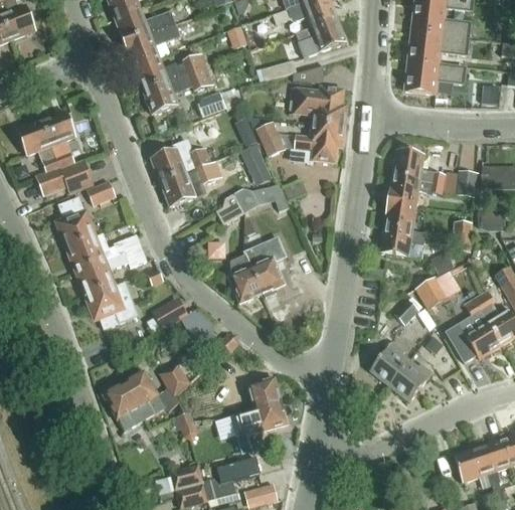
[(0,0),(0,10),(1,14),(11,38),(35,29),(25,4),(18,7),(15,0),(0,0)]
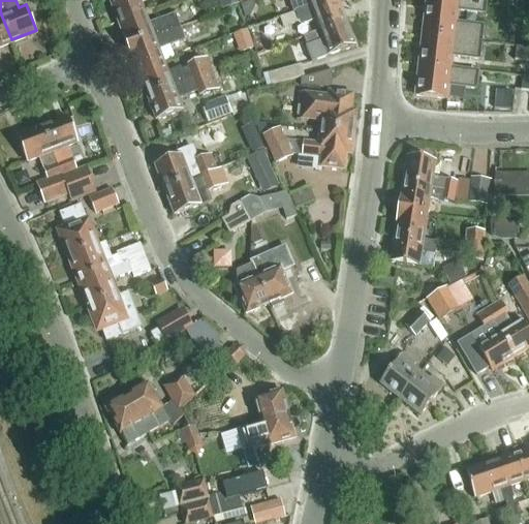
[(111,0),(119,20),(145,10),(139,0),(111,0)]
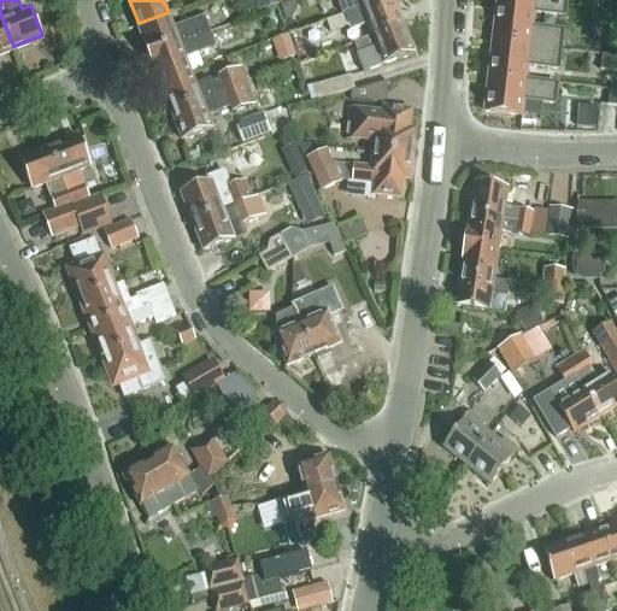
[(403,21),(394,0),(369,0),(363,3),(329,16),(333,25),(352,18),(353,24),(369,18),(374,30),(403,21)]
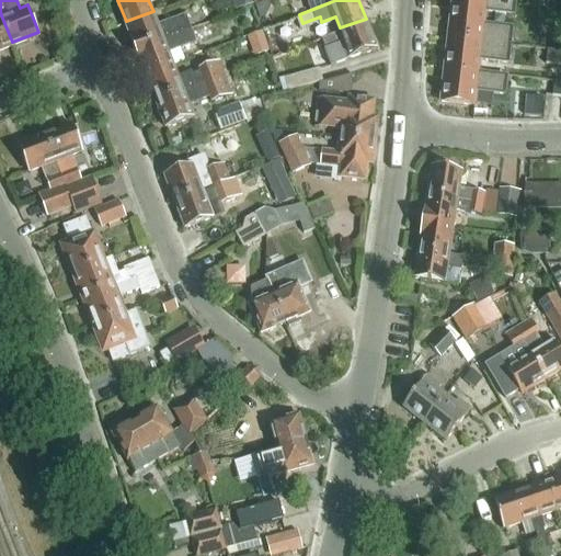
[(451,0),(451,3),(484,7),(512,10),(513,0),(451,0)]
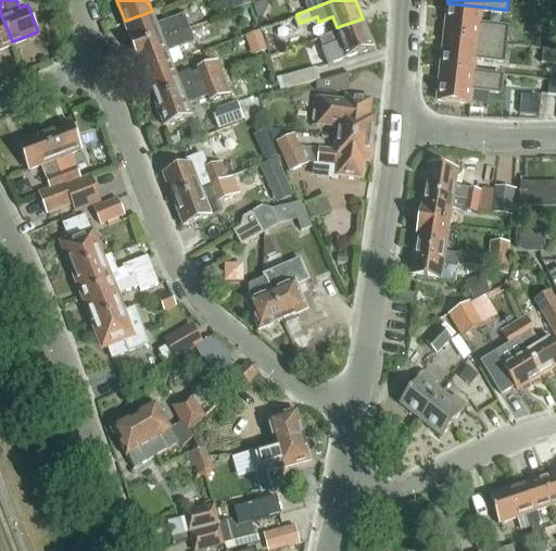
[(478,20),(480,7),(447,3),(443,34),(504,40),(506,23),(478,20)]
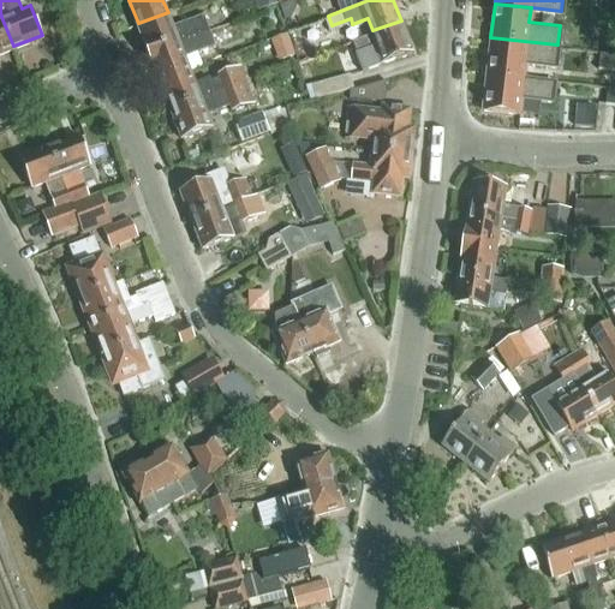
[(172,24),(168,12),(138,23),(149,51),(212,27),(207,11),(172,24)]
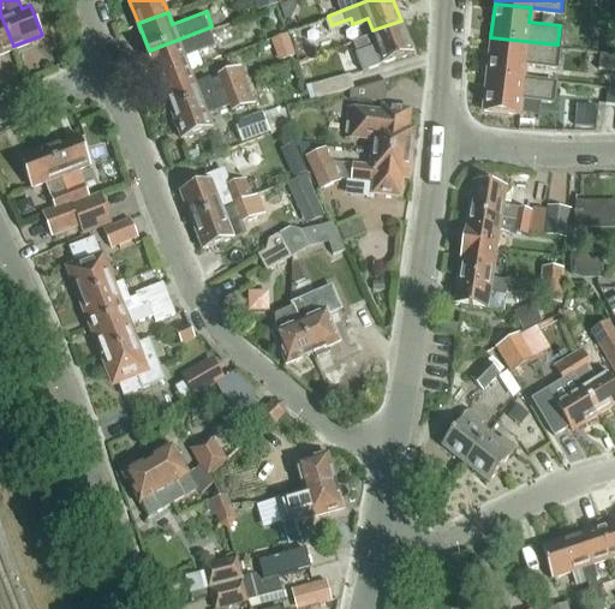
[(0,51),(13,46),(1,17),(0,12),(0,51)]
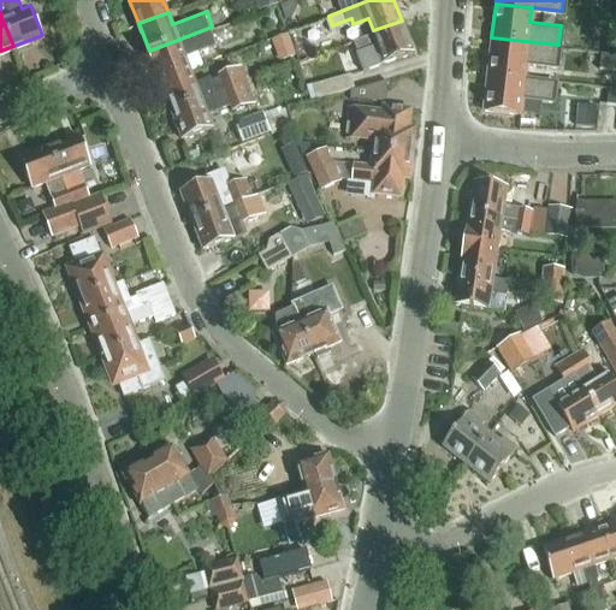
[(413,49),(402,21),(373,30),(354,37),(366,67),(413,49)]
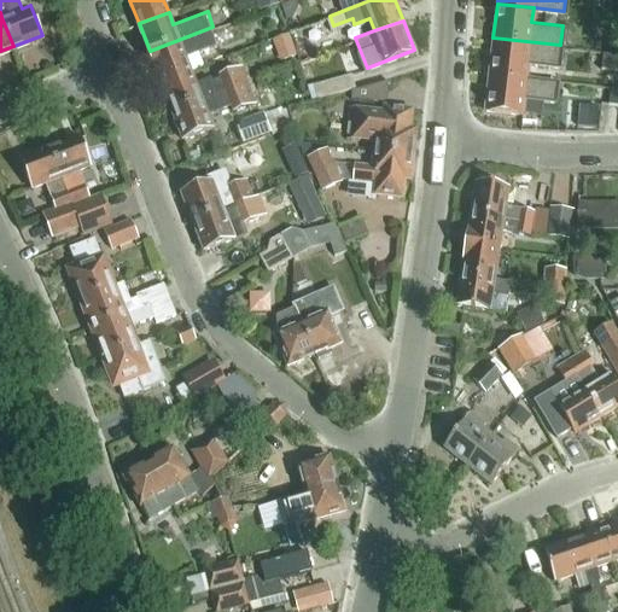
[(150,51),(161,80),(191,69),(185,54),(217,41),(213,27),(150,51)]
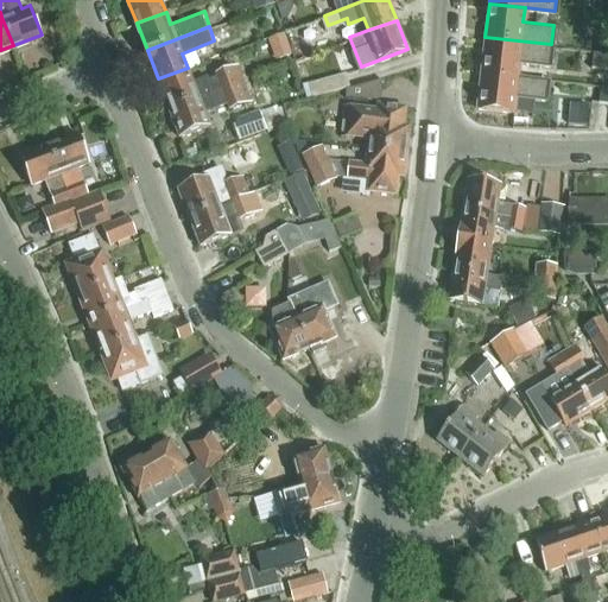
[(291,50),(285,31),(270,36),(276,56),(291,50)]
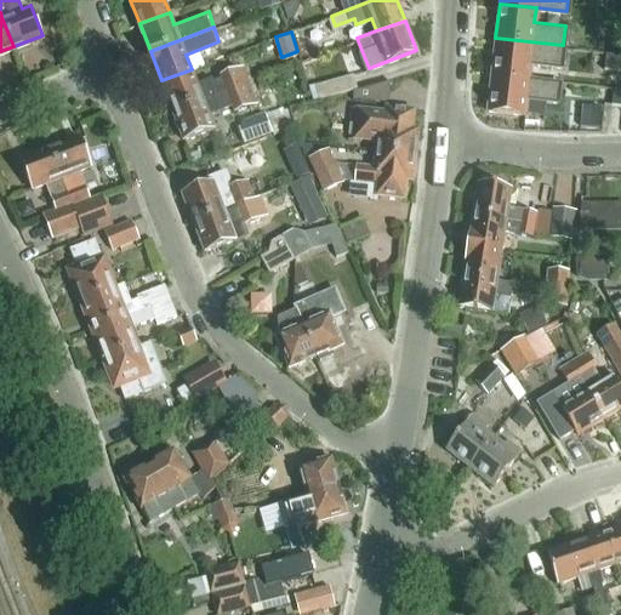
[(495,38),(491,72),(528,75),(530,62),(560,66),(563,45),(495,38)]
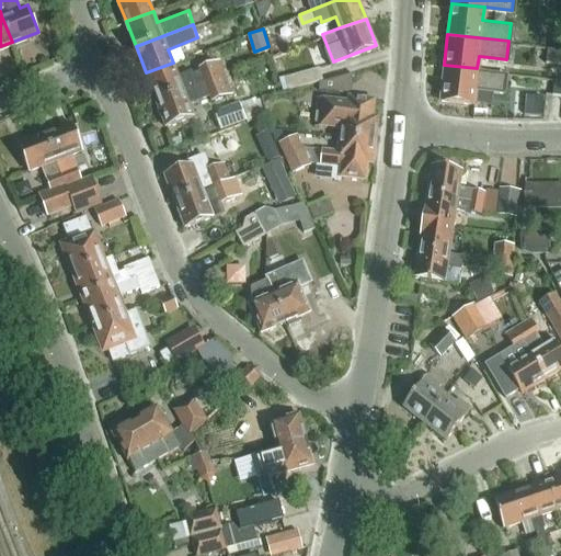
[(548,46),(546,60),(560,61),(560,47),(548,46)]
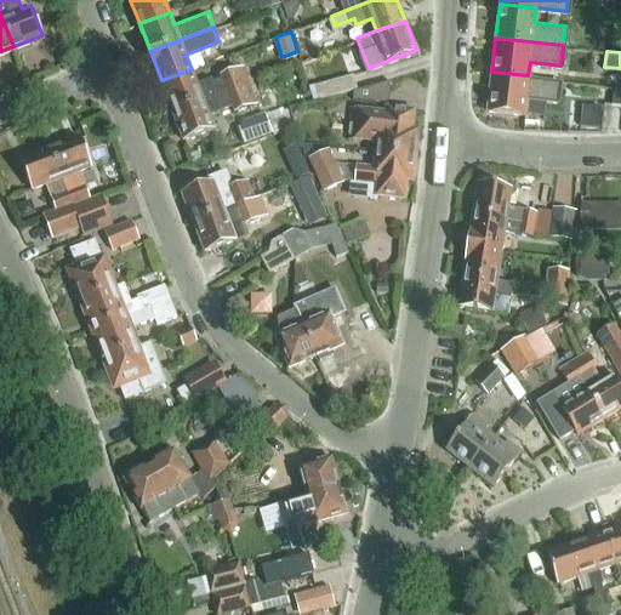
[(161,80),(172,109),(250,79),(244,63),(222,72),(222,73),(212,78),(211,75),(197,81),(192,69),(161,80)]
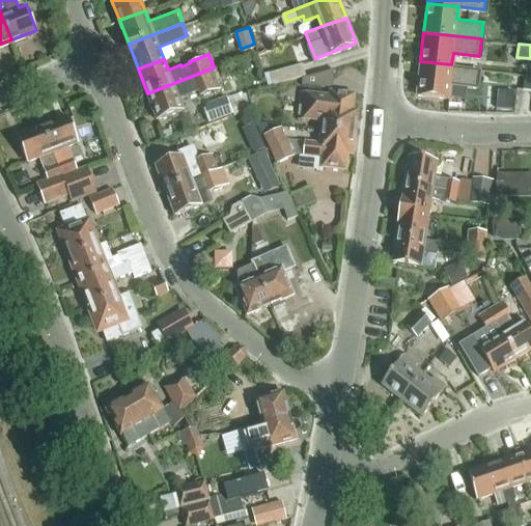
[(304,61),(270,70),(273,81),(307,73),(304,61)]
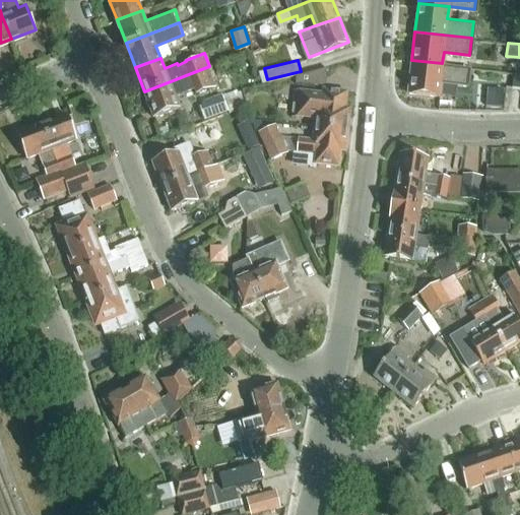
[(468,66),(442,63),(411,60),(408,90),(439,93),(441,80),(466,83),(468,66)]
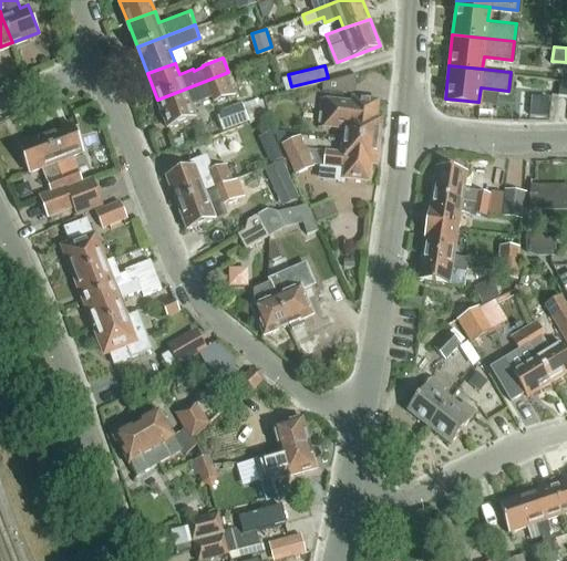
[(236,90),(228,72),(157,100),(168,125),(195,115),(189,102),(213,93),(215,97),(236,90)]
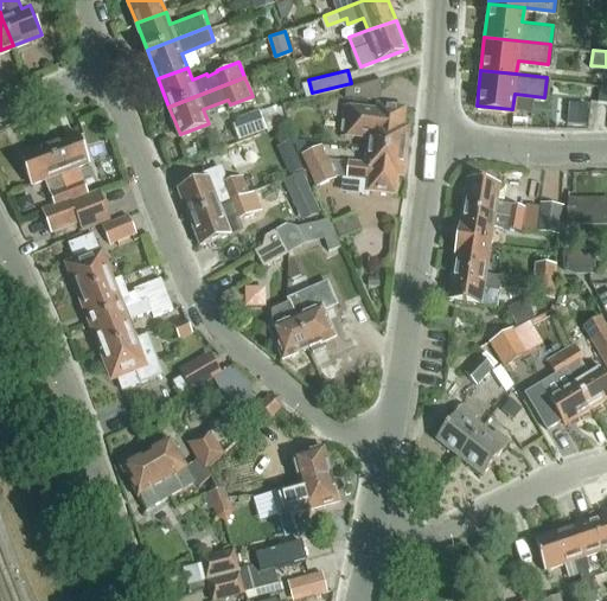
[(345,87),(345,94),(379,97),(381,77),(345,87)]
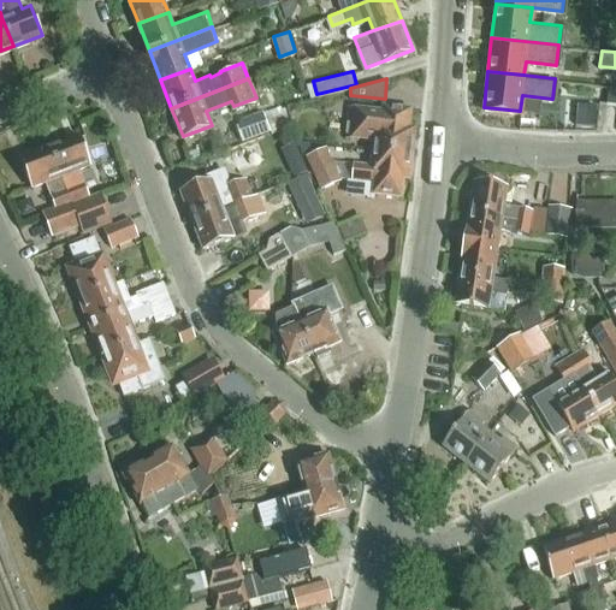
[(375,136),(374,147),(410,150),(413,126),(407,126),(409,108),(385,106),(384,111),(349,107),(347,134),(375,136)]
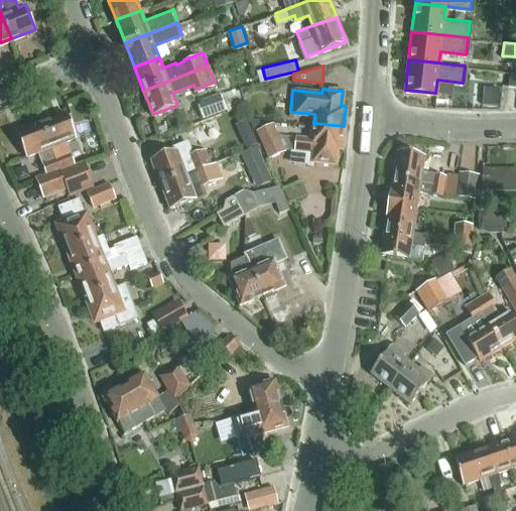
[(221,95),(199,103),(204,116),(206,115),(226,108),(221,95)]
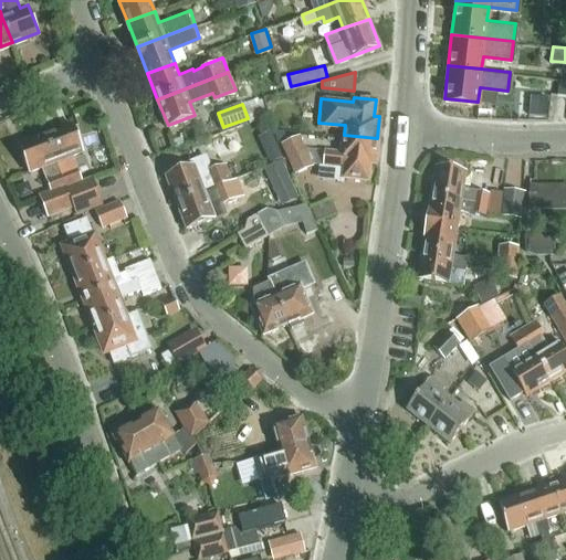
[(72,152),(82,149),(72,122),(44,133),(73,204),(73,207),(76,213),(103,203),(92,175),(82,179),(72,152)]
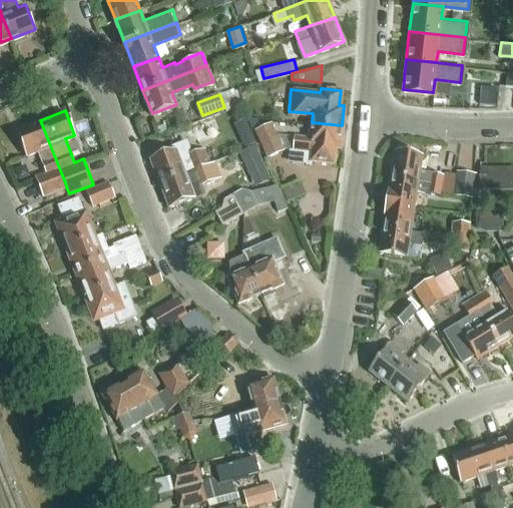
[(216,113),(194,123),(201,138),(223,128),(216,113)]
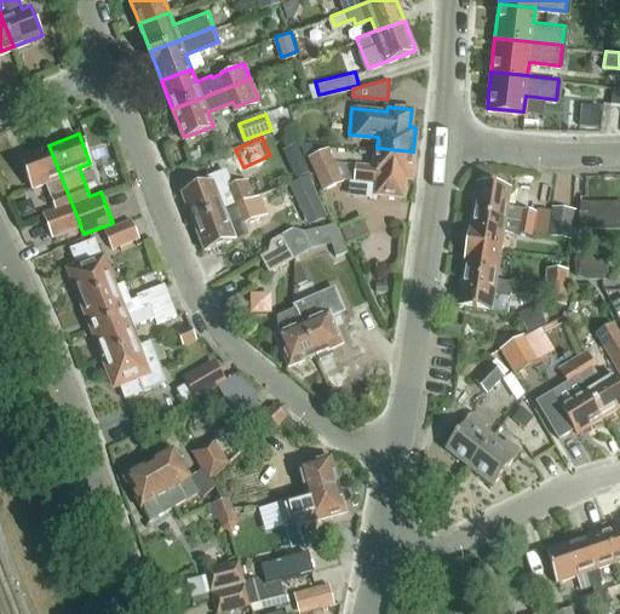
[(47,179),(57,206),(44,211),(52,235),(80,224),(49,145),(19,155),(32,185),(47,179)]
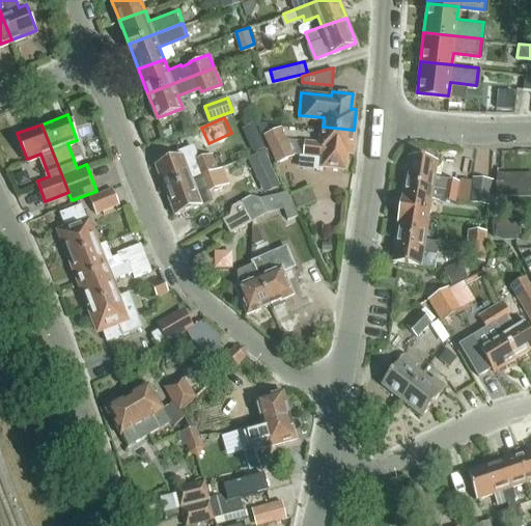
[(295,154),(289,141),(282,126),(266,133),(278,162),(295,154)]
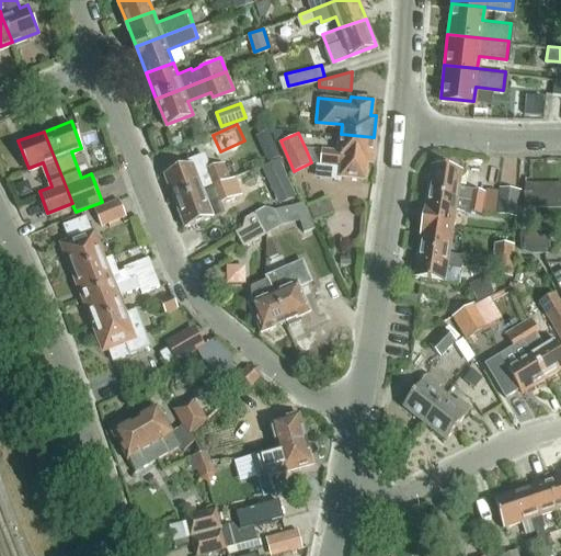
[(339,149),(322,147),(320,161),(343,165),(342,172),(364,174),(366,157),(371,158),(374,137),(341,134),(339,149)]
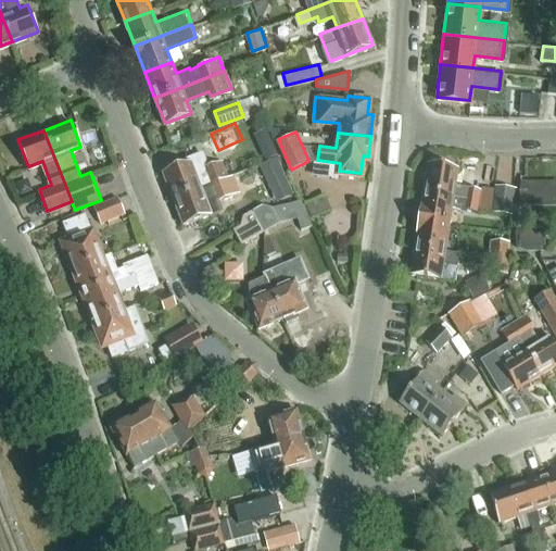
[(164,170),(174,197),(212,182),(212,180),(230,174),(225,158),(209,163),(203,149),(186,157),(187,161),(164,170)]
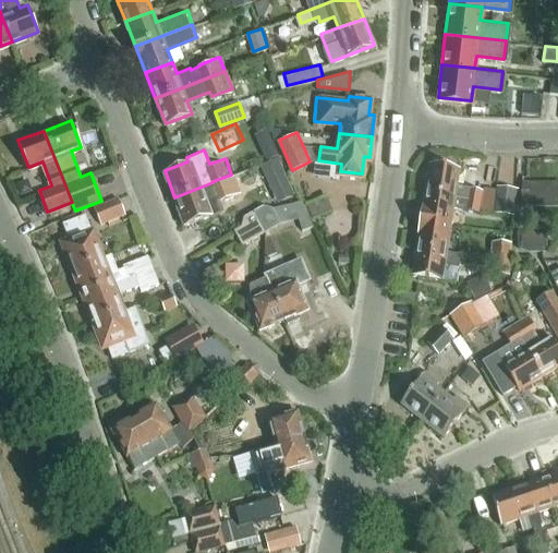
[(263,169),(278,200),(294,193),(279,161),(263,169)]
